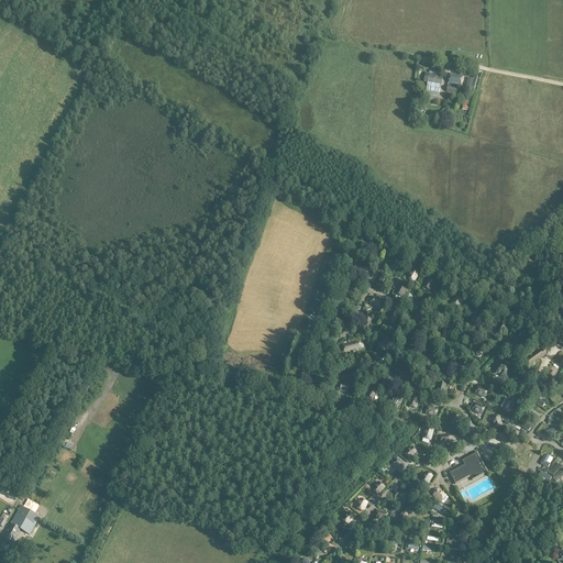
[(428,83),(441,85),(443,74),(430,70),(428,83)]
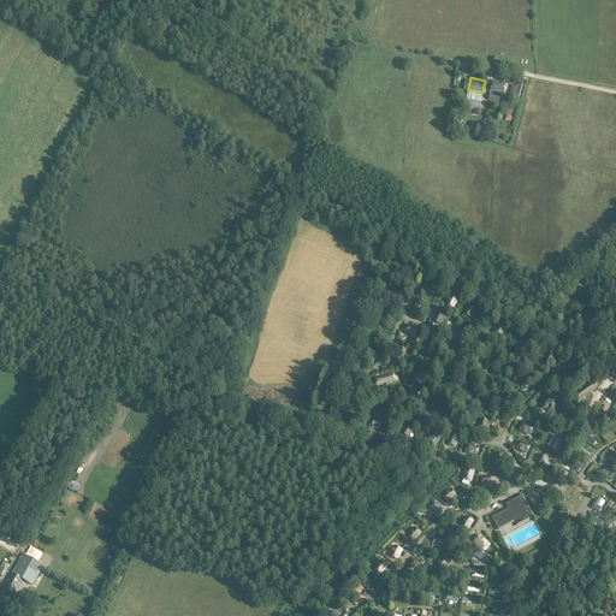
[(502,94),(504,94),(505,83),(493,82),(491,95),(490,100),(501,102),(502,94)]
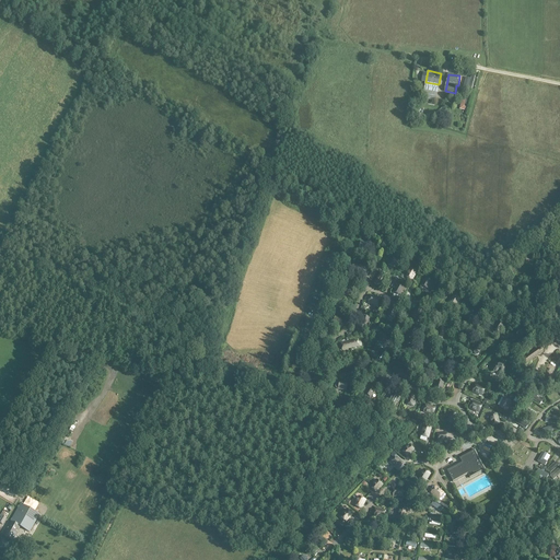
[(426,82),(423,91),(438,93),(439,84),(426,82)]
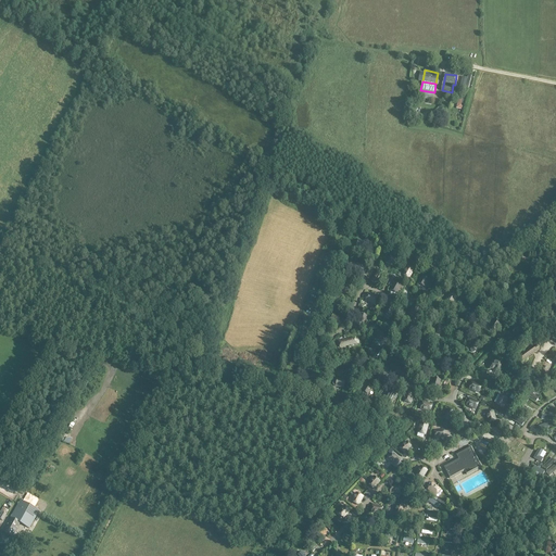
[(434,92),(420,90),(419,99),(432,101),(434,92)]
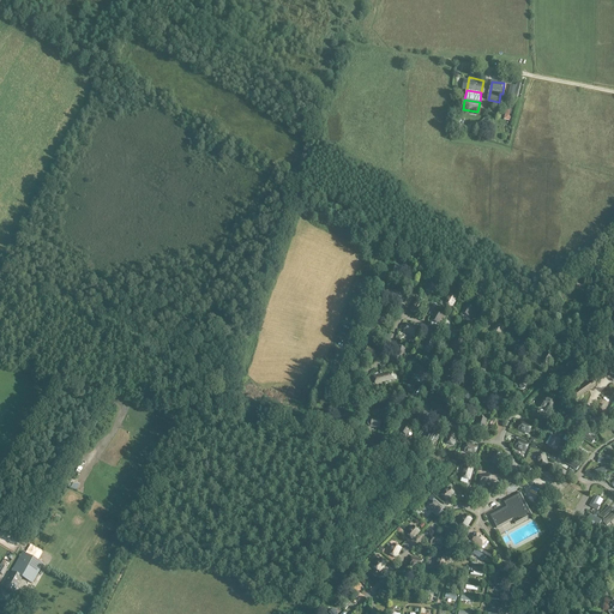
[(504,120),(511,122),(512,118),(513,118),(516,109),(511,108),(511,109),(507,108),(504,120)]
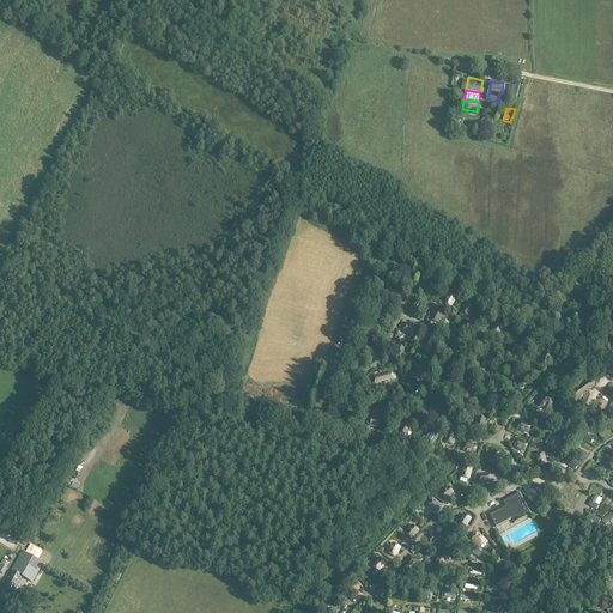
[(396,265),(393,272),(401,275),(401,274),(404,274),(405,274),(407,269),(396,265)]
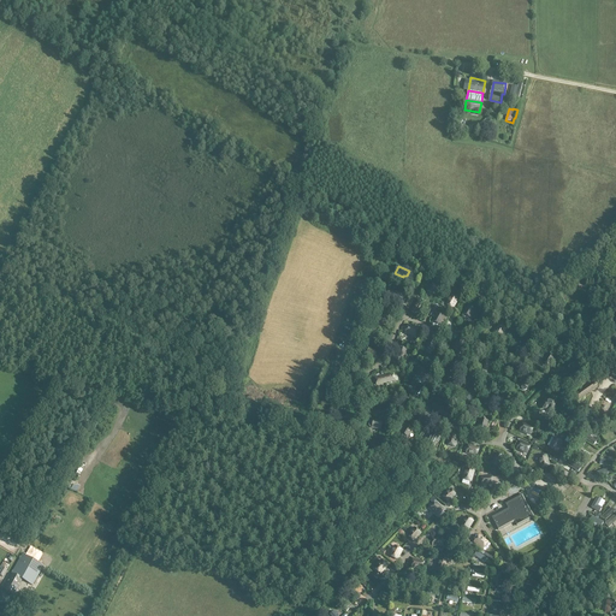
[(437,288),(431,284),(426,291),(427,292),(426,294),(426,296),(431,298),(437,288)]
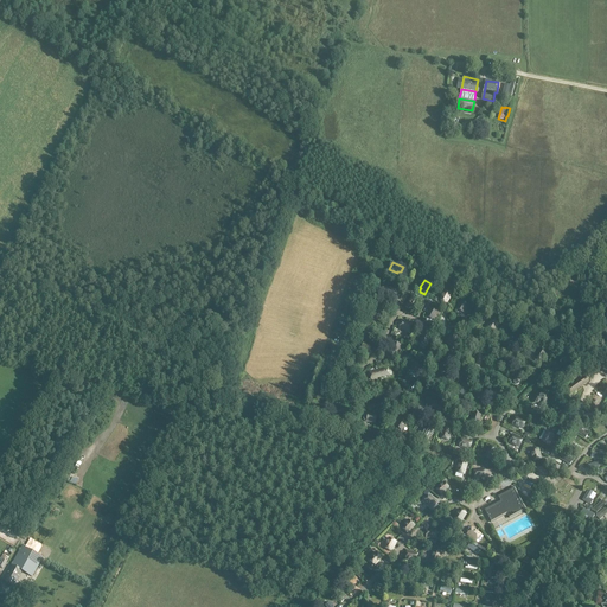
[(394,295),(395,291),(384,287),(382,294),(390,296),(390,295),(393,295),(394,295)]
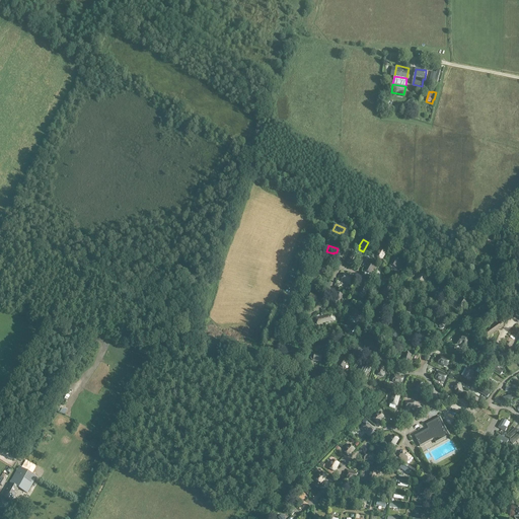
[(376,257),(381,261),(386,252),(380,249),(376,257)]
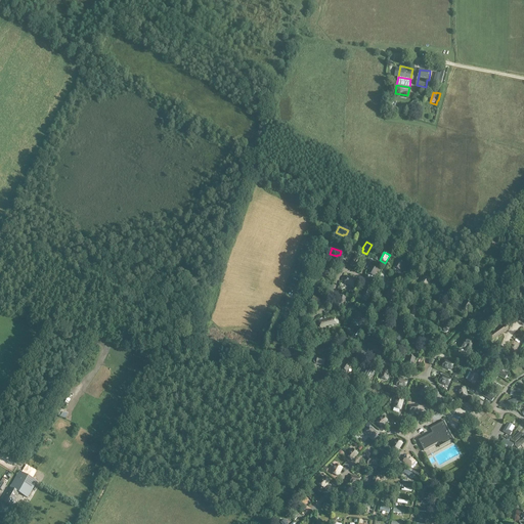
[(353,267),(359,258),(356,256),(350,265),(353,267)]
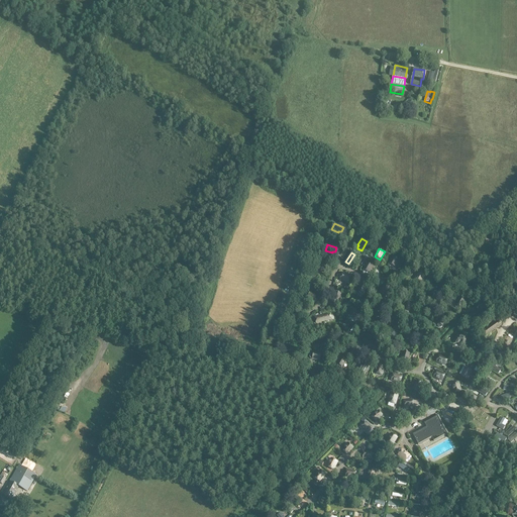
[(395,267),(398,261),(393,257),(389,264),(395,267)]
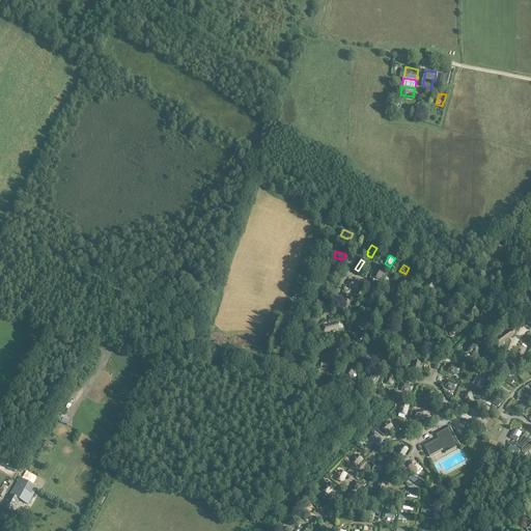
[(327,277),(333,280),(334,278),(336,279),(337,278),(338,274),(329,271),(327,277)]
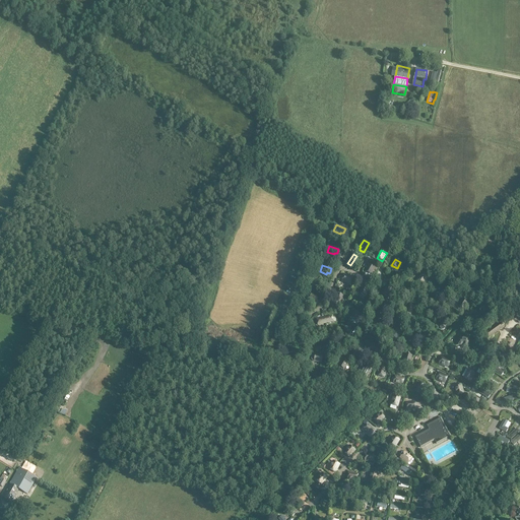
[(366,271),(371,274),(375,268),(370,265),(366,271)]
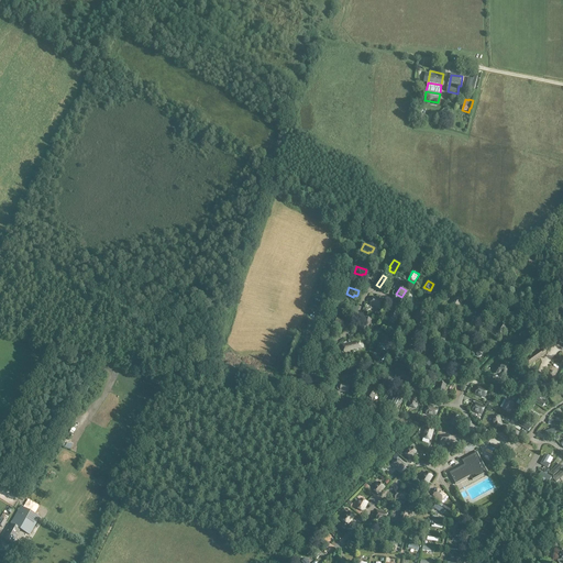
[(383,300),(373,297),(370,306),(379,309),(383,300)]
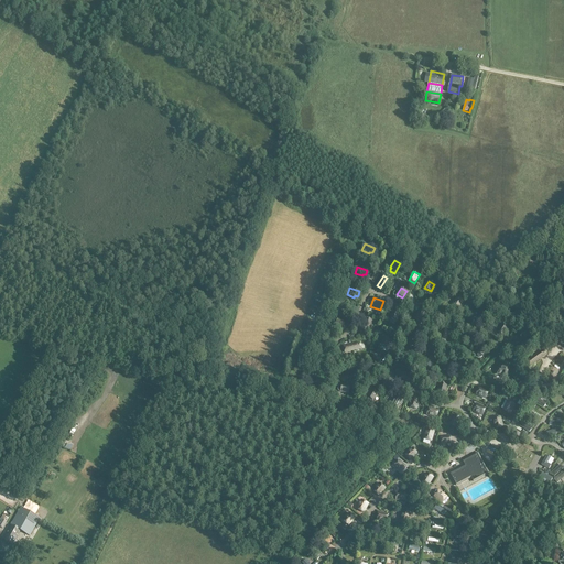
[(453,305),(454,305),(454,306),(454,307),(454,308),(456,311),(457,310),(458,310),(464,302),(457,297),(453,305)]
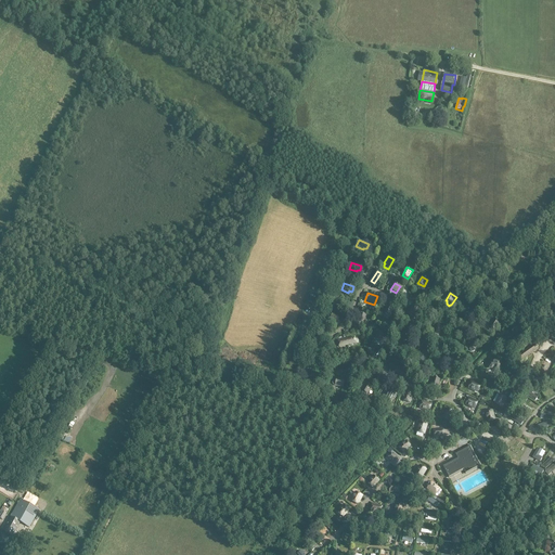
[(410,317),(414,319),(418,308),(413,306),(410,313),(411,313),(410,315),(410,317)]
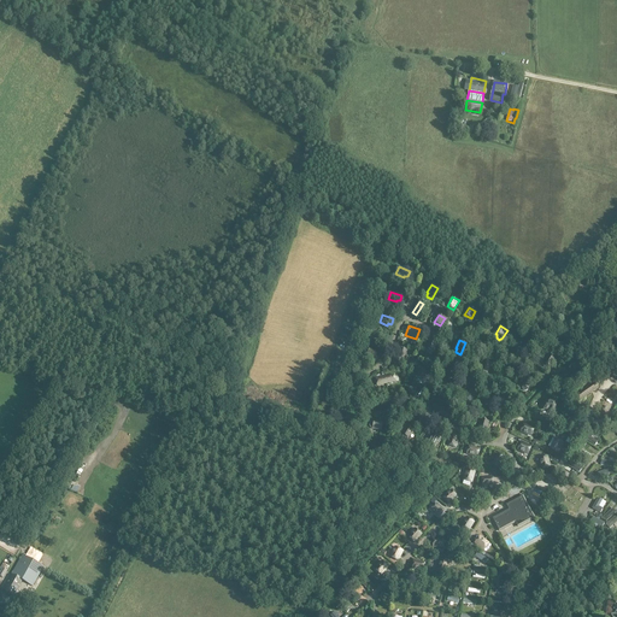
[(430,341),(427,350),(434,352),(438,344),(430,341)]
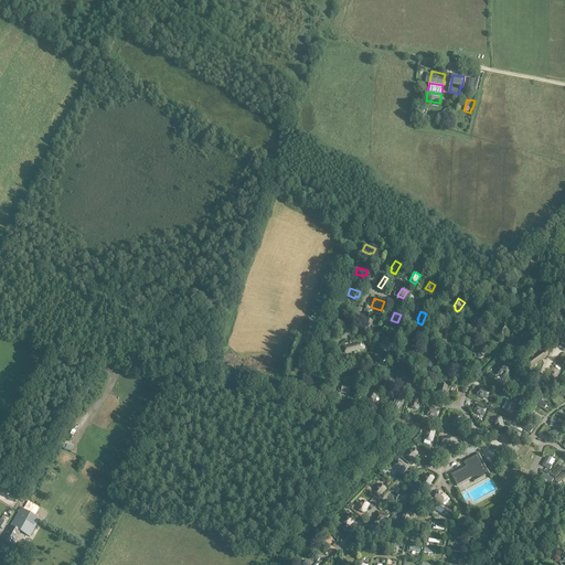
[(482,326),(488,317),(482,313),(478,320),(479,321),(478,322),(479,323),(482,326)]
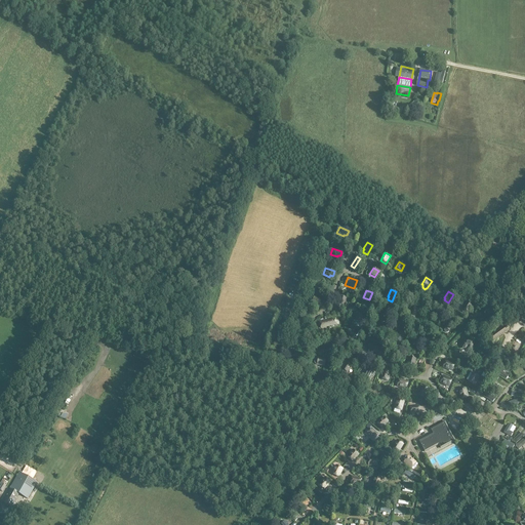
[(320,306),(320,305),(322,305),(323,305),(324,300),(315,297),(313,304),(320,306)]
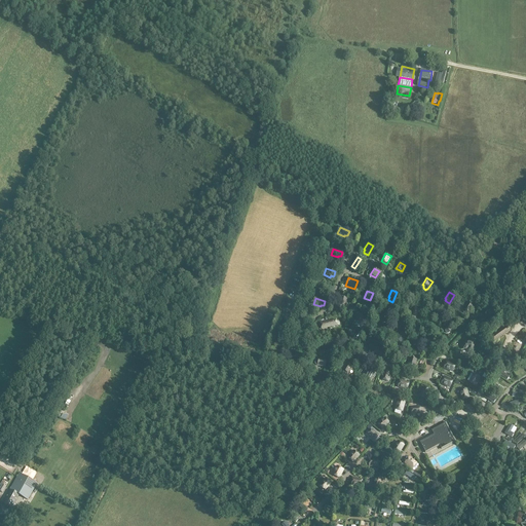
[(468,303),(463,309),(464,310),(464,311),(463,312),(464,312),(464,313),(465,314),(466,314),(467,314),(468,313),(474,306),(468,303)]
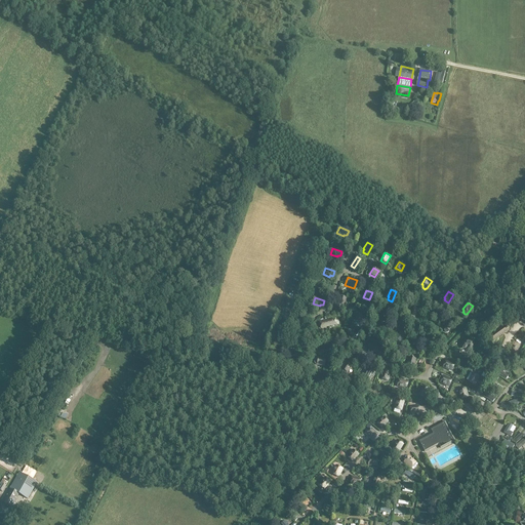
[(417,311),(411,309),(409,316),(414,318),(417,311)]
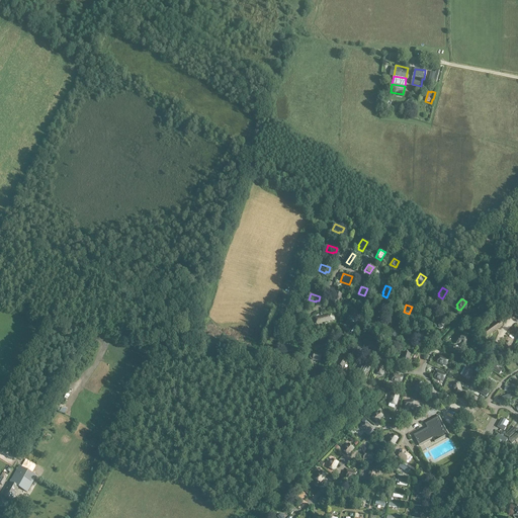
[(355,320),(359,314),(354,310),(350,316),(355,320)]
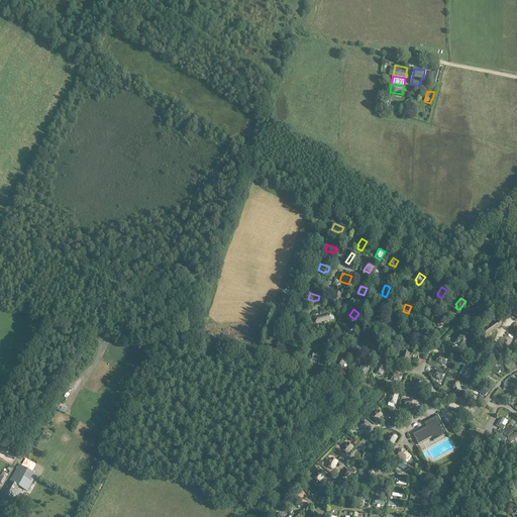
[(480,319),(479,320),(479,321),(480,322),(480,323),(481,323),(482,323),(483,322),(484,321),(488,315),(483,312),(479,318),(480,319)]
